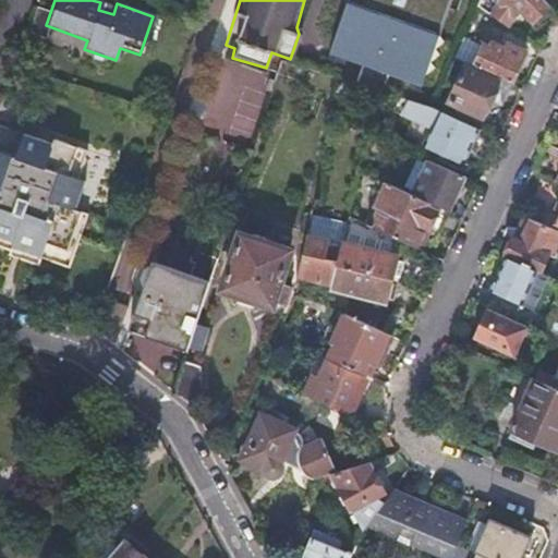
[(448,0),(344,0),(327,53),(360,64),(353,84),(381,94),(387,76),(420,87),(424,74),(431,69),(426,64),(436,56),(432,51),(433,49),(440,43),(436,38),(448,0)]
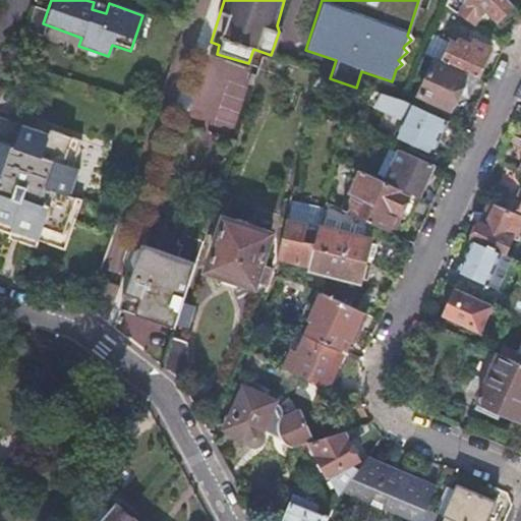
[(473,0),(470,4),(464,0),(449,0),(446,7),(472,26),(487,9),(500,19),(514,4),(509,0),(473,0)]
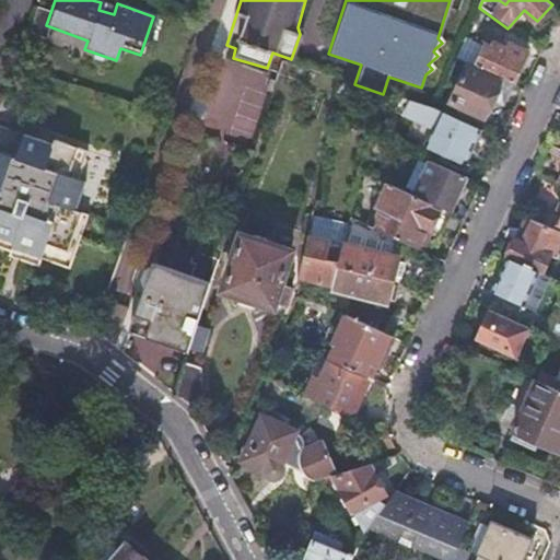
[(485,46),(476,67),(501,79),(515,84),(527,53),(511,46),(509,51),(499,47),(497,51),(485,46)]
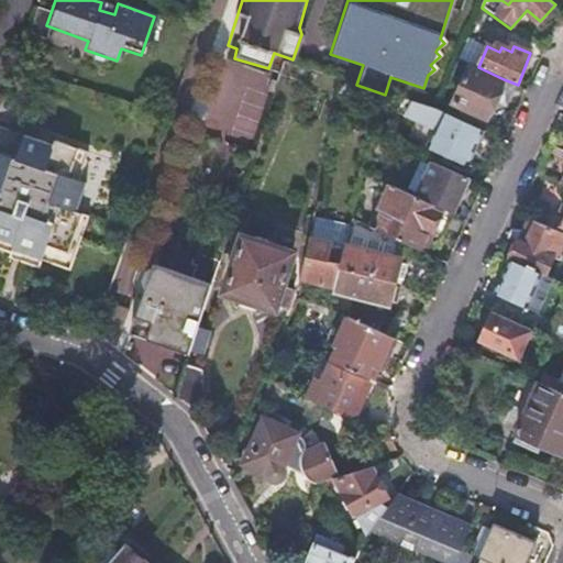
[(518,85),(504,79),(501,83),(468,67),(452,107),(485,121),(494,100),(507,106),(518,85)]
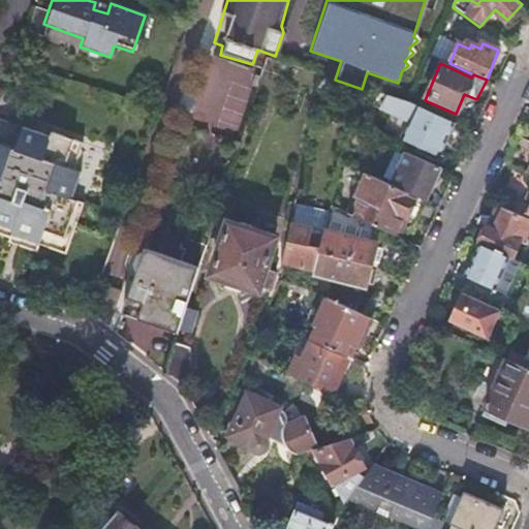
[(331,79),(327,78),(318,75),(315,94),(325,96),(331,79)]
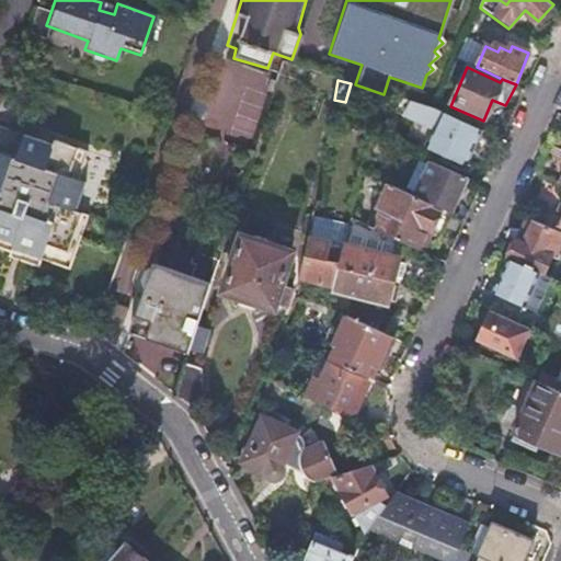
[(482,128),(455,116),(451,124),(442,119),(438,127),(442,129),(435,144),(451,151),(449,159),(465,165),(482,128)]
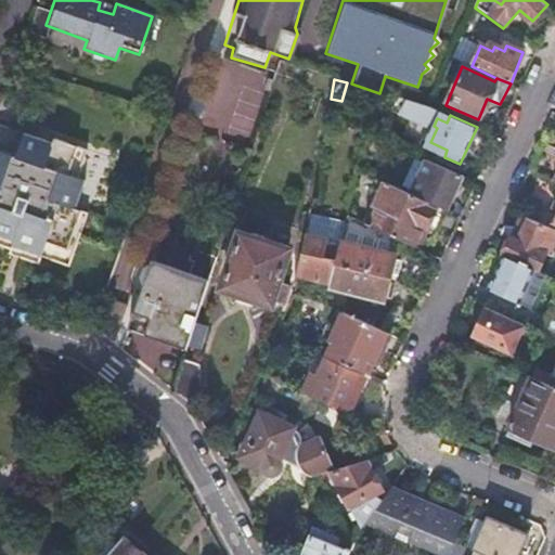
[(8,255),(20,258),(36,265),(38,258),(65,268),(85,213),(73,208),(84,180),(78,179),(88,151),(56,139),(54,144),(24,133),(15,156),(0,150),(0,245),(10,249),(8,255)]
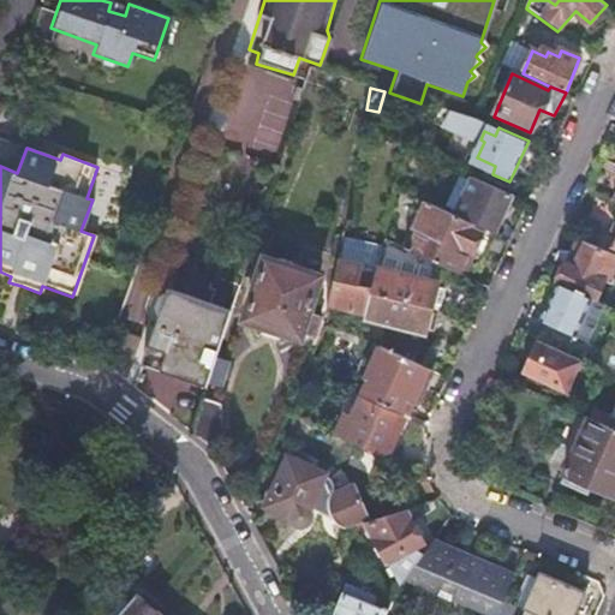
[(509,193),(470,174),(463,191),(457,187),(452,198),(459,201),(453,214),(493,232),(509,193)]
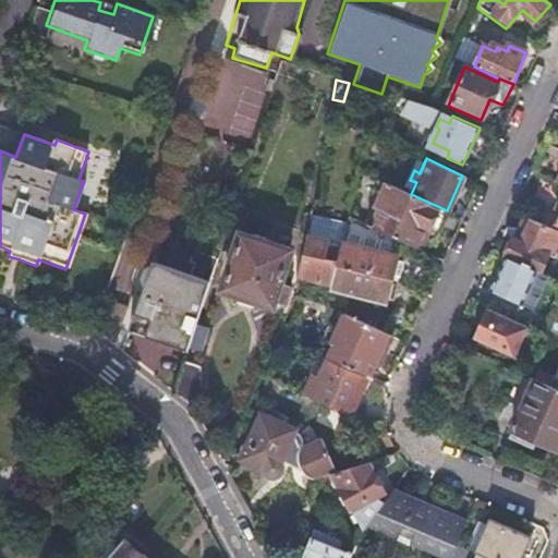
[(411,194),(389,184),(370,226),(399,239),(419,247),(422,240),(427,243),(434,239),(447,210),(411,194)]
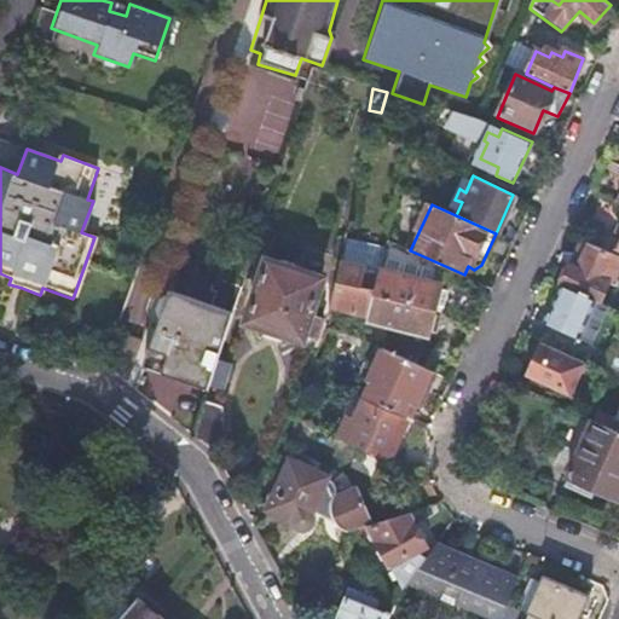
[(385,248),(343,236),(339,259),(347,261),(364,266),(362,285),(374,289),(385,248)]
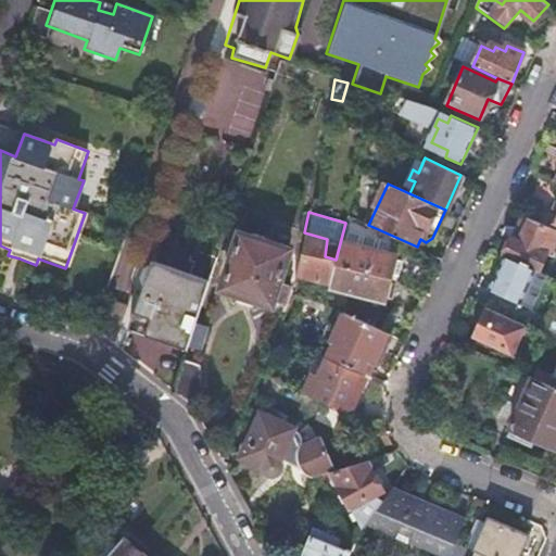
[(510,235),(502,252),(503,253),(538,268),(545,252),(552,254),(555,249),(555,250),(555,227),(520,212),(510,235)]
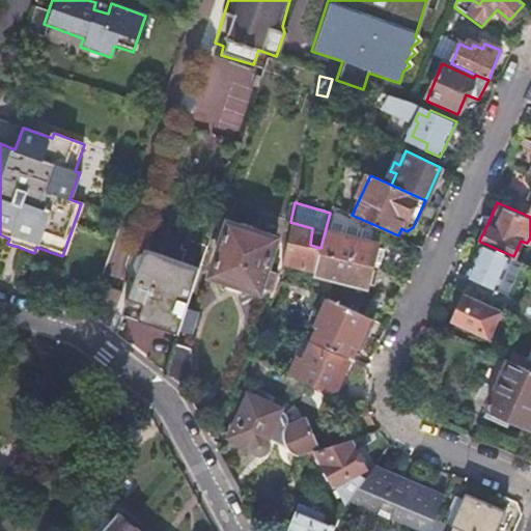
[(330,213),(320,248),(318,254),(369,269),(380,227),(352,215),(332,205),(330,213)]
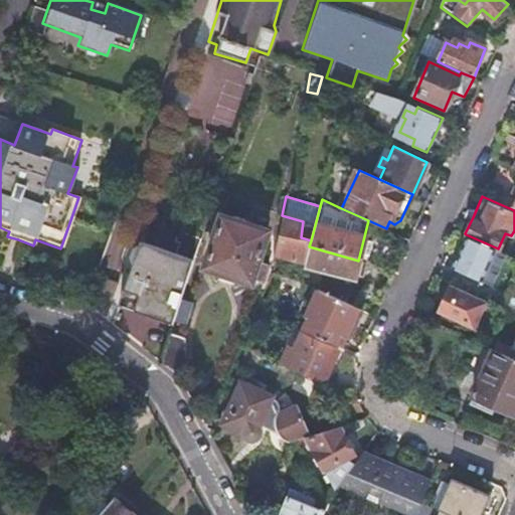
[(289,217),(282,215),(275,254),(276,255),(304,264),(309,246),(311,240),(301,237),(303,221),(289,217)]
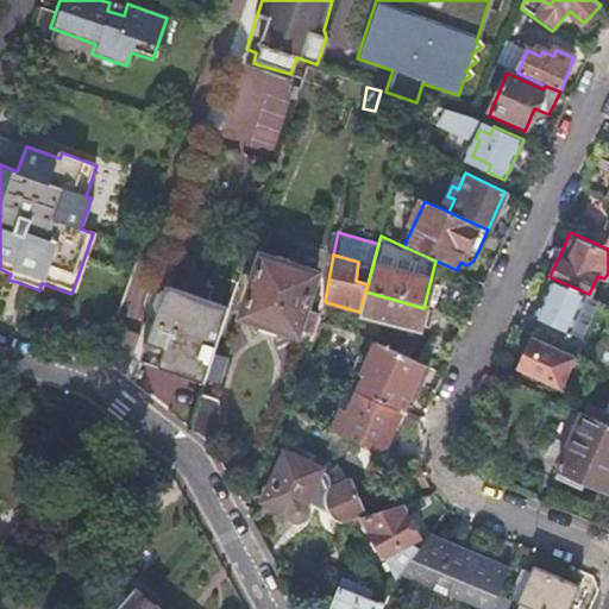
[(263,256),(244,314),(296,333),(299,325),(309,327),(316,308),(305,305),(315,271),(263,256)]
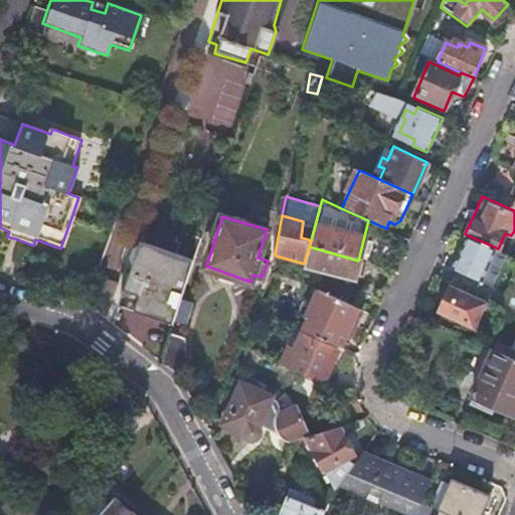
[(498,248),(466,234),(453,266),(491,282),(504,251),(499,249),(498,248)]
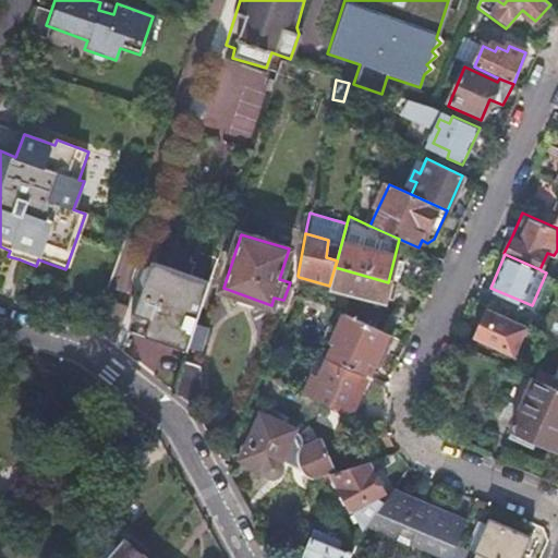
[(186,350),(208,280),(148,261),(146,268),(141,269),(136,282),(141,286),(126,330),(186,350)]
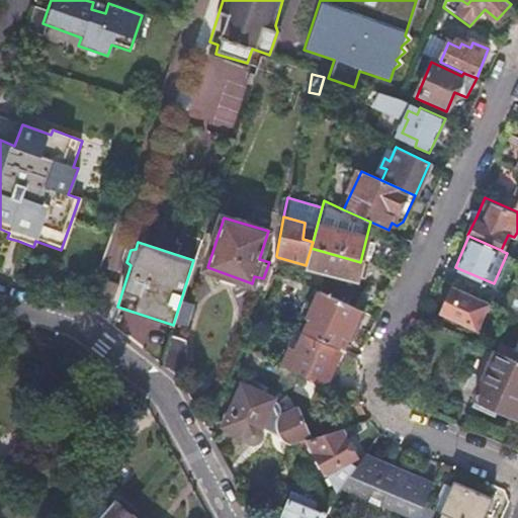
[(311,248),(306,265),(305,269),(299,287),(319,294),(342,305),(351,281),(355,283),(360,262),(311,248)]
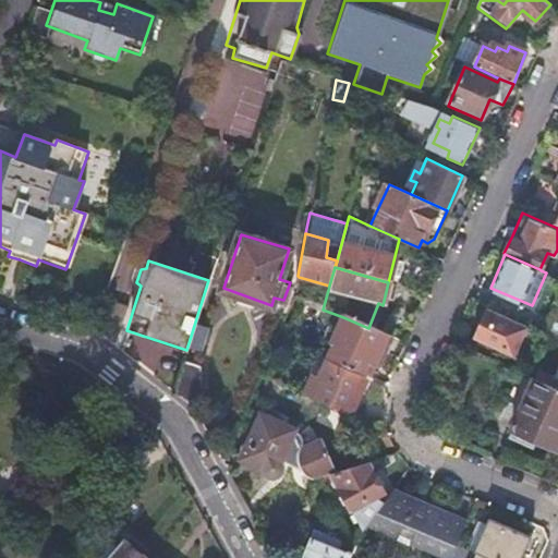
[(528,326),(488,308),(478,328),(488,332),(484,341),(514,355),(528,326)]
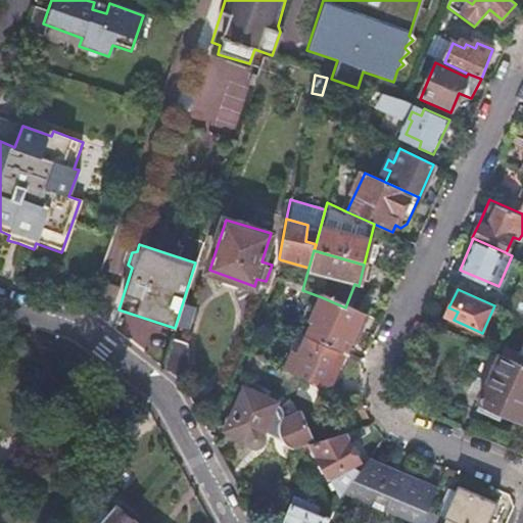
[(363,314),(345,307),(322,297),(306,333),(339,345),(346,327),(354,330),(363,314)]
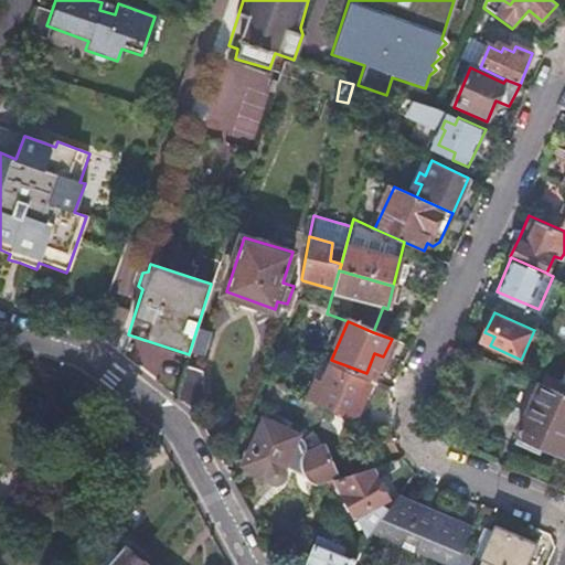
[(564,370),(555,391),(564,395),(564,343),(556,340),(550,356),(564,363),(564,370)]
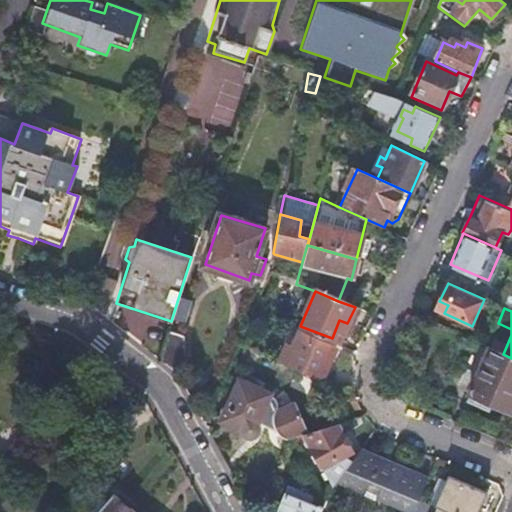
[(339,320),(332,338),(340,341),(347,323),(339,320)]
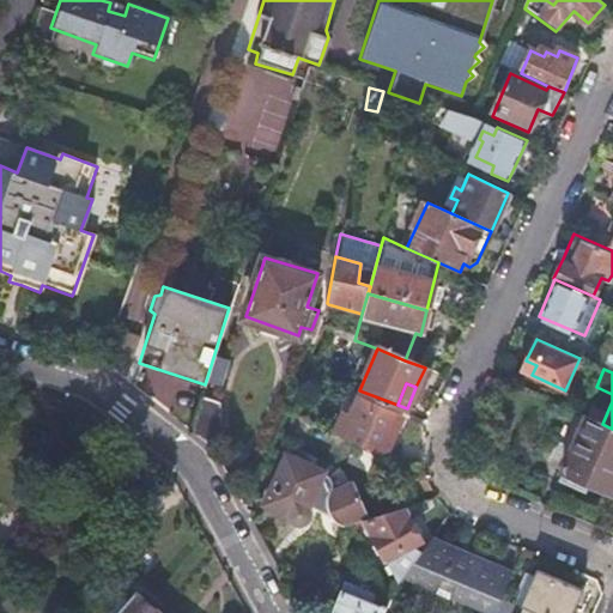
[(202,389),(189,432),(211,449),(218,430),(218,394),(202,389)]
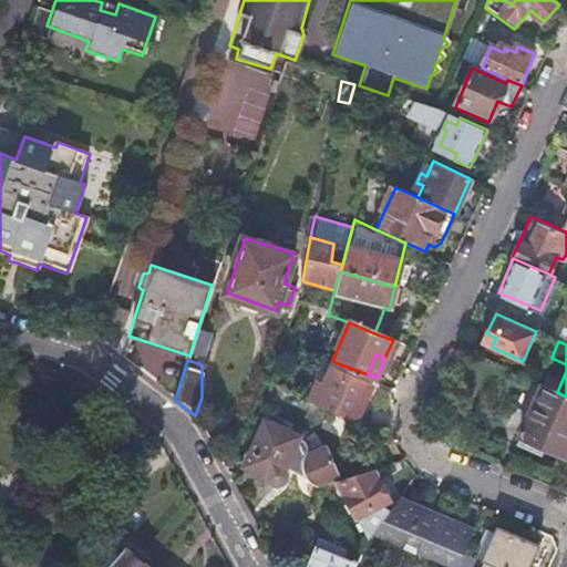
[(317,384),(309,403),(356,424),(371,388),(330,370),(322,387),(317,384)]
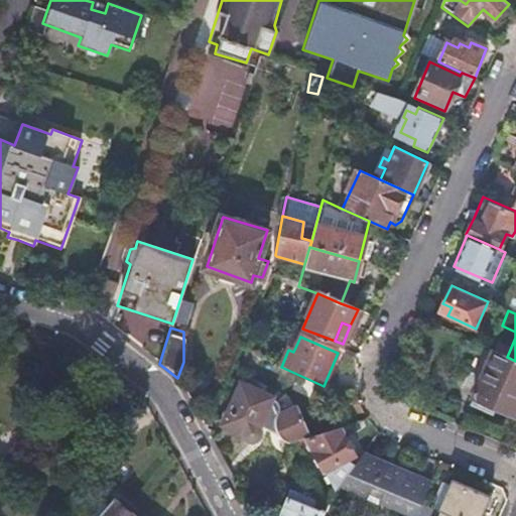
[(494,341),(491,350),(505,356),(508,347),(494,341)]
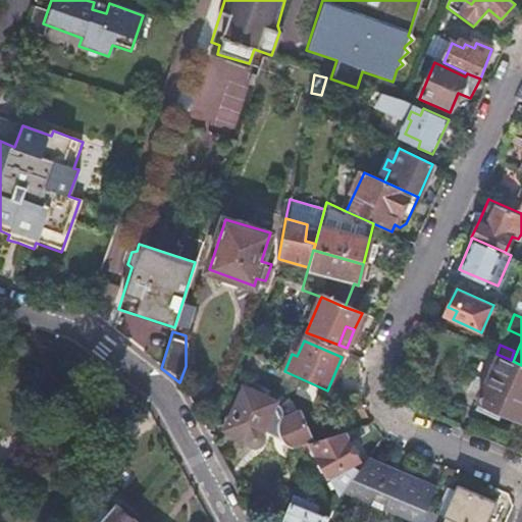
[(521,365),(513,361),(511,360),(497,354),(473,408),(498,420),(502,411),(521,420),(521,417),(521,365)]
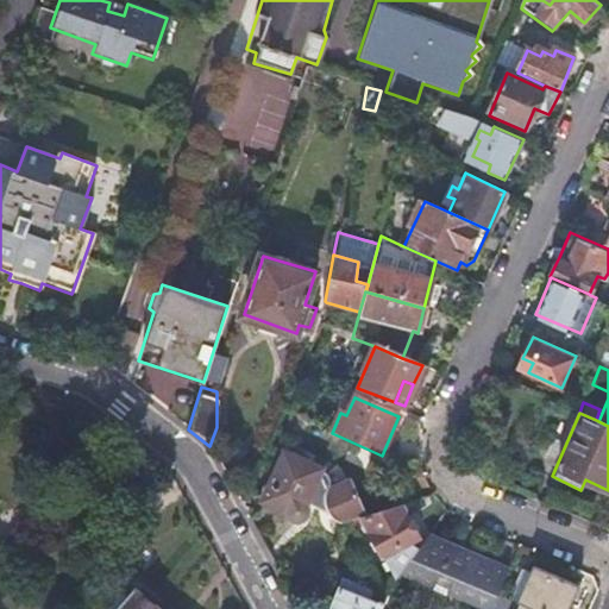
[(308,507),(316,509),(327,514),(336,521),(345,526),(346,525),(365,518),(368,516),(352,477),(330,488),(328,479),(325,473),(322,471),(322,469),(284,453),(263,504),(302,521),(308,507)]
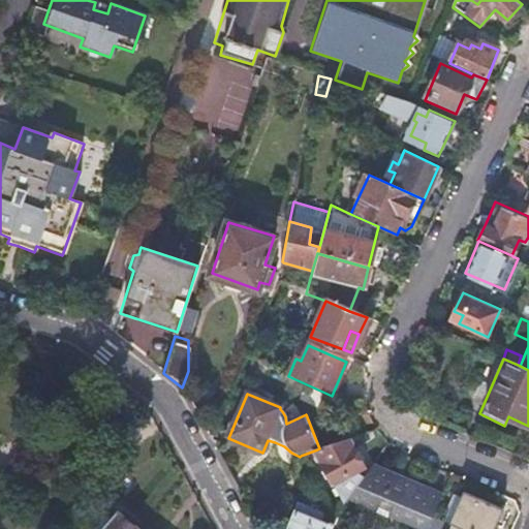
[(363,464),(349,437),(319,448),(317,449),(335,480),(363,464)]
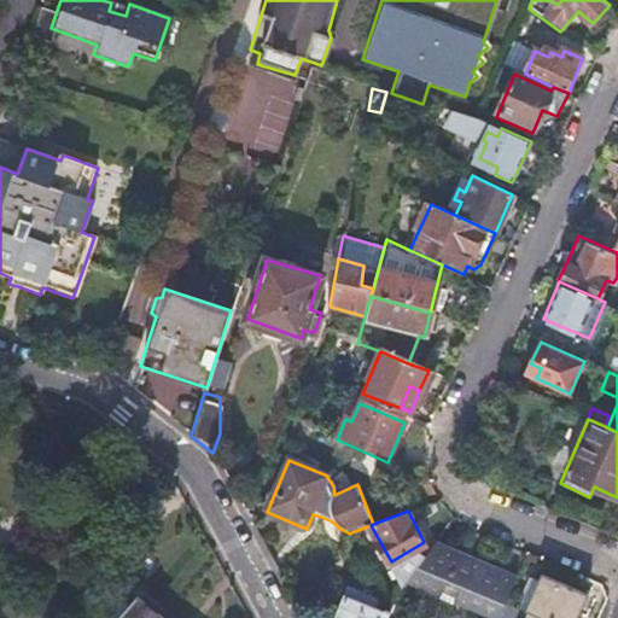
[(511,581),(433,546),(410,579),(490,617),(501,605),(511,581)]
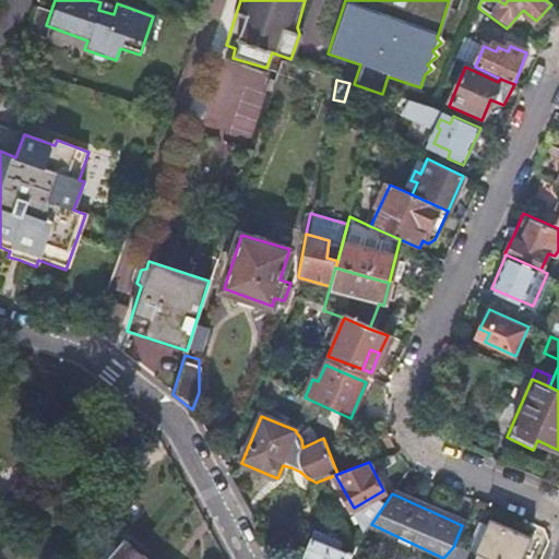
[(470,522),(458,549),(470,555),(471,555),(483,528),(470,522)]
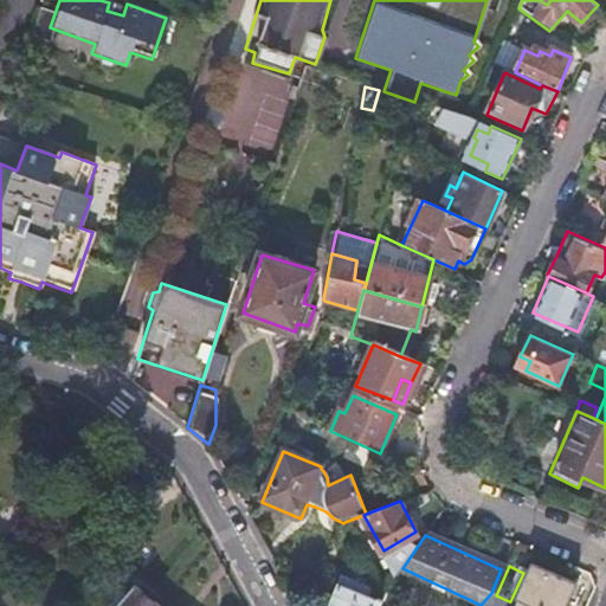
[(520,605),(562,605),(572,586),(526,566),(523,573),(510,601),(520,605)]
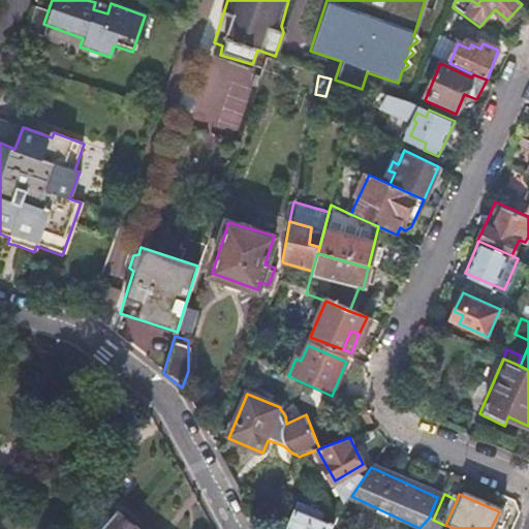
[(333,528),(335,525),(296,507),(286,528),(333,528)]
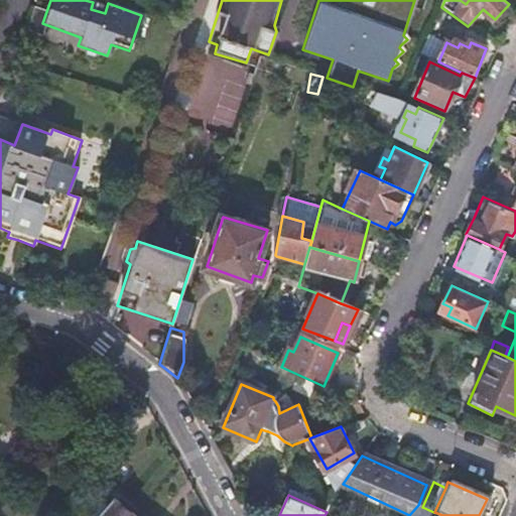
[(102,498),(88,515),(136,515),(118,502),(113,507),(102,498)]
